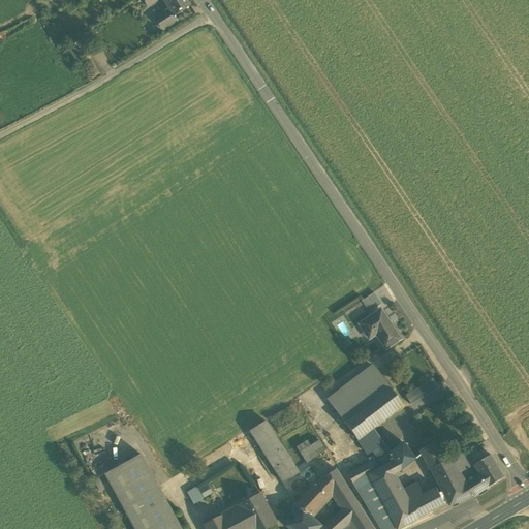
[(162,0),(170,11),(174,17),(175,16),(190,6),(186,0),(162,0)]
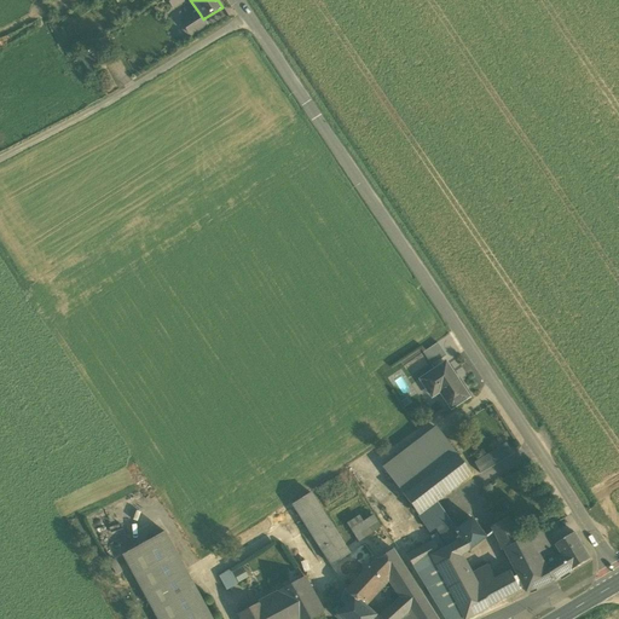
[(206,21),(204,18),(203,19),(200,13),(194,18),(191,15),(183,21),(190,32),(190,33),(191,35),(207,24),(204,21),(206,21)]
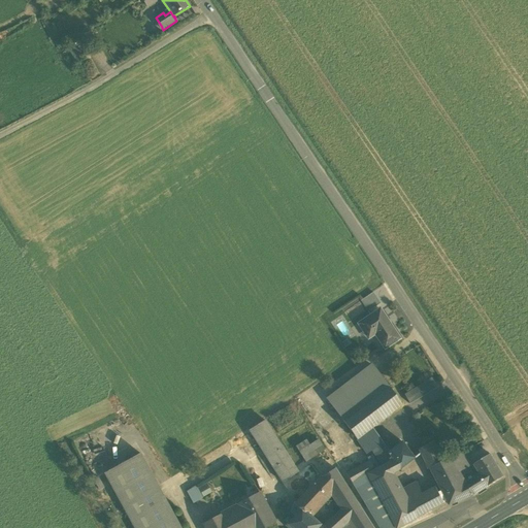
[(373,293),(361,301),(368,311),(381,303),(373,293)]
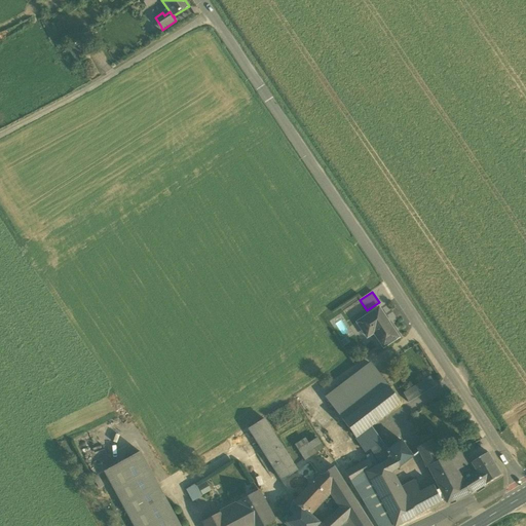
[(371,328),(384,347),(399,337),(379,308),(358,323),(365,333),(371,328)]
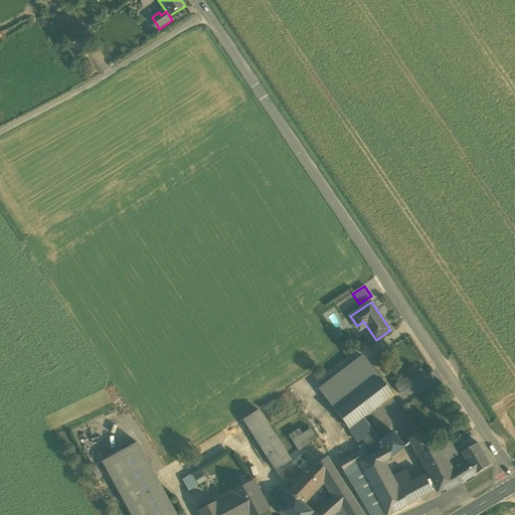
[(321,391),(335,409),(379,376),(366,357),(321,391)]
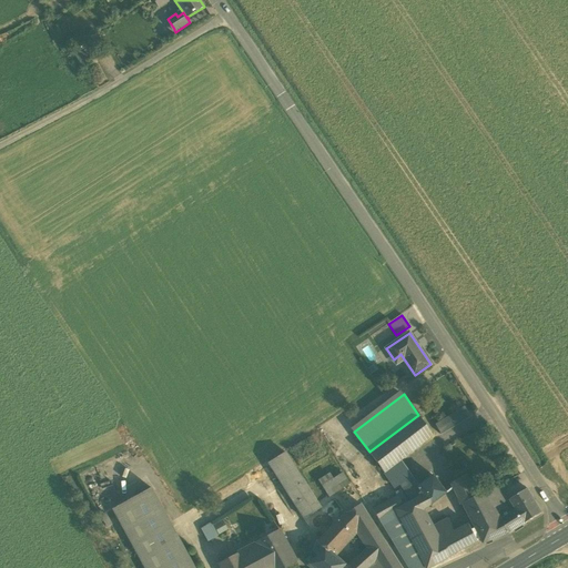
[(435,425),(440,435),(466,419),(470,417),(465,408),(435,425)]
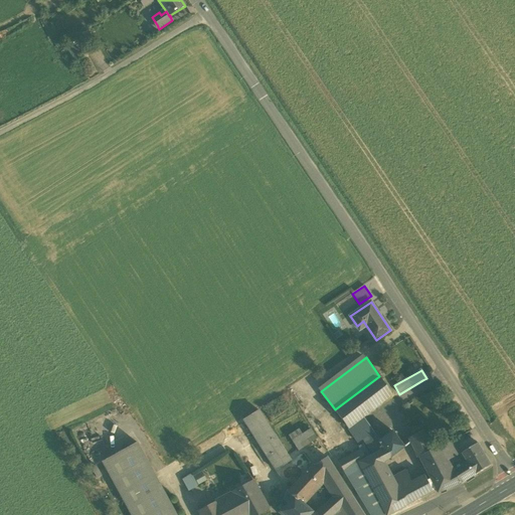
[(392,394),(379,376),(335,409),(353,436),(368,424),(363,418),(392,394)]
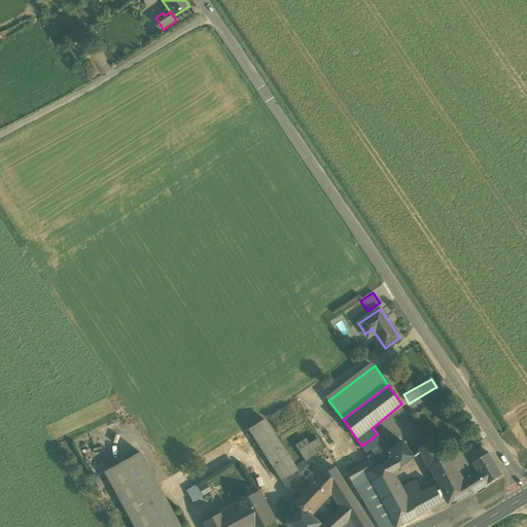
[(249,429),(282,482),(297,471),(265,420),(249,429)]
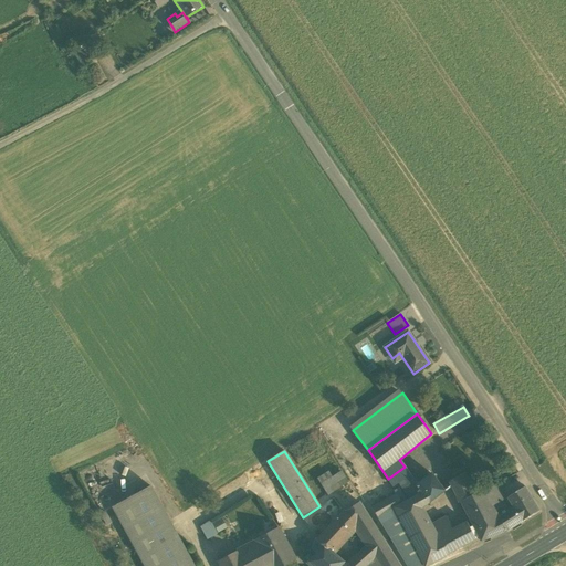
[(388,479),(394,486),(399,482),(410,474),(405,467),(388,479)]
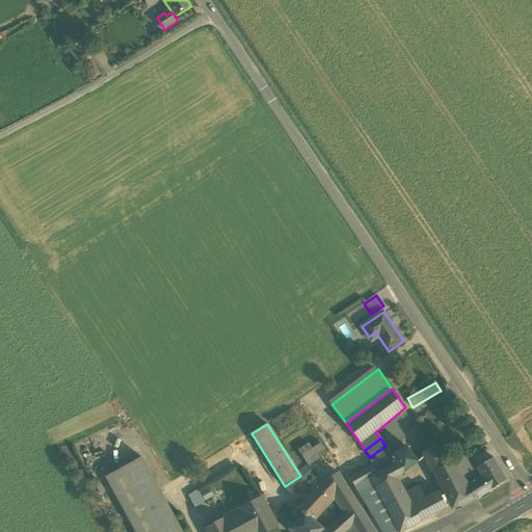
[(301,456),(308,466),(327,454),(321,444),(301,456)]
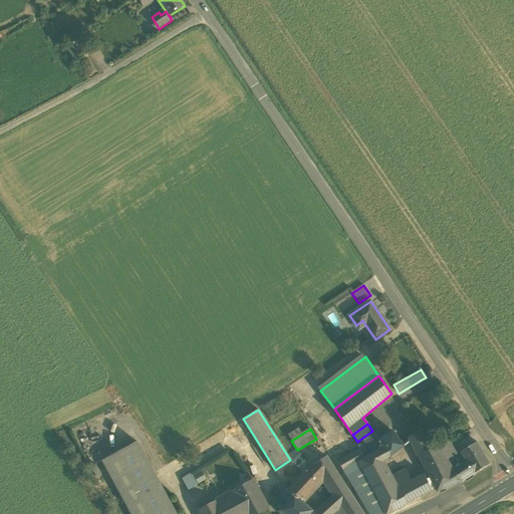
[(375,452),(381,462),(403,446),(392,430),(377,440),(372,431),(362,438),(372,454),(375,452)]
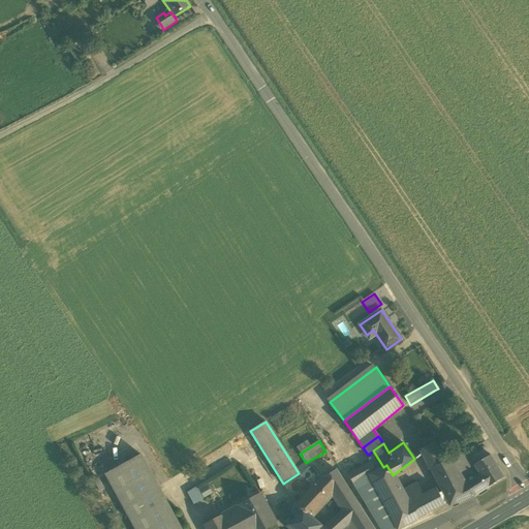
[(421,450),(431,470),(445,462),(435,442),(421,450)]
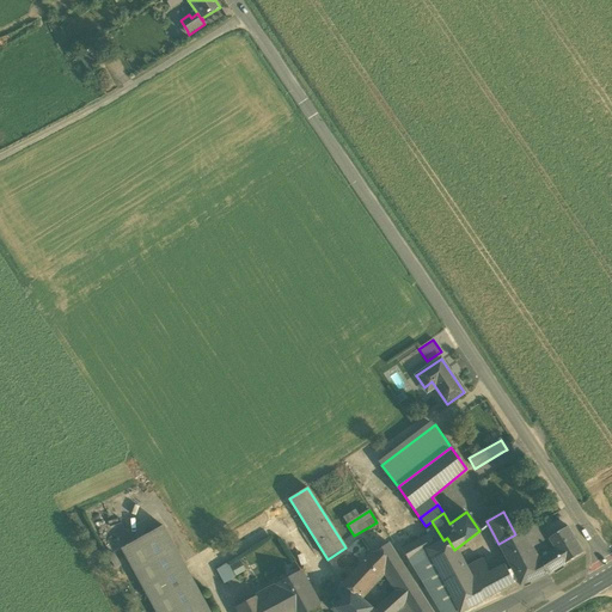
[(549,575),(562,567),(552,552),(540,560),(532,545),(548,534),(540,521),(499,544),(521,586),(549,574),(549,575)]
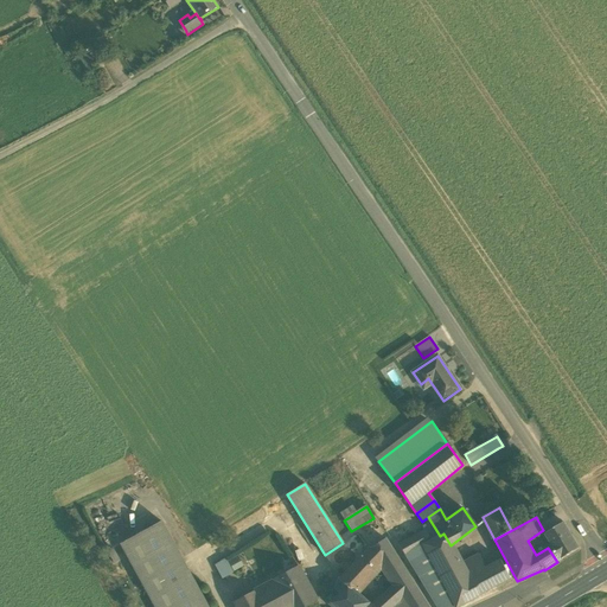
[(154,606),(208,606),(161,522),(120,544),(154,606)]
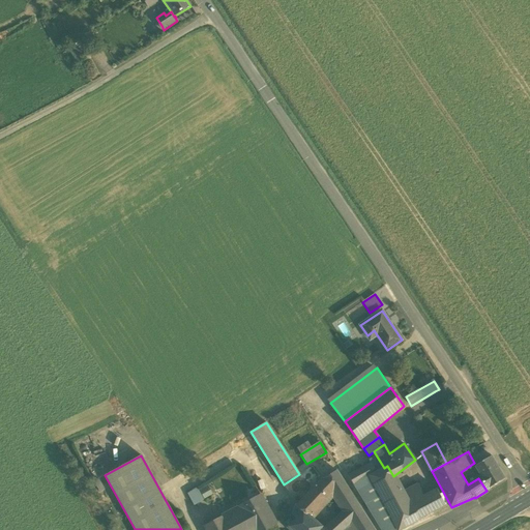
[(369,460),(371,463),(377,473),(382,470),(374,457),(369,460)]
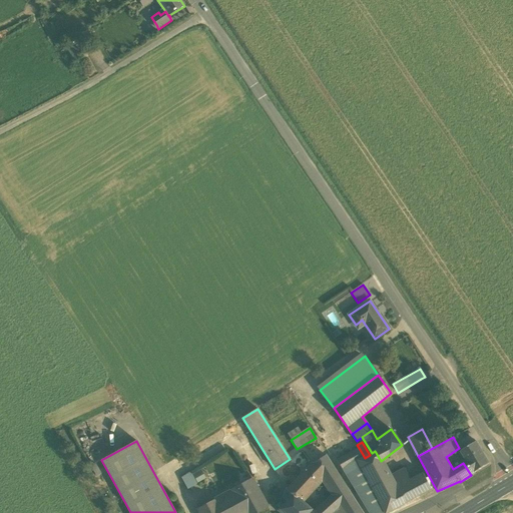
[(466,461),(463,463),(471,475),(490,464),(477,442),(461,452),(466,461)]
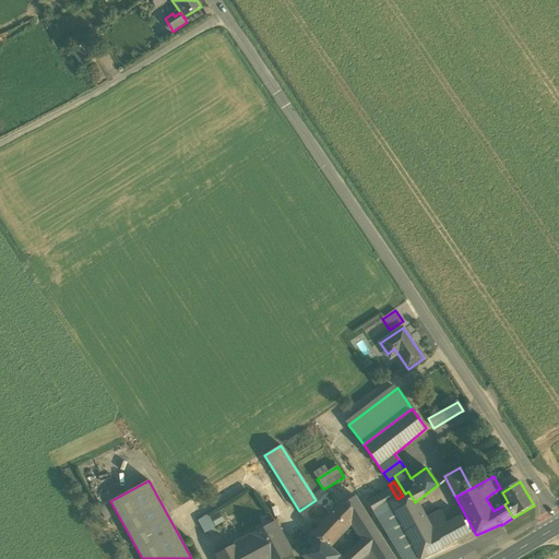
[(405,494),(403,496),(397,499),(391,488),(367,501),(401,558),(419,558),(403,524),(421,514),(415,502),(408,491),(405,494)]
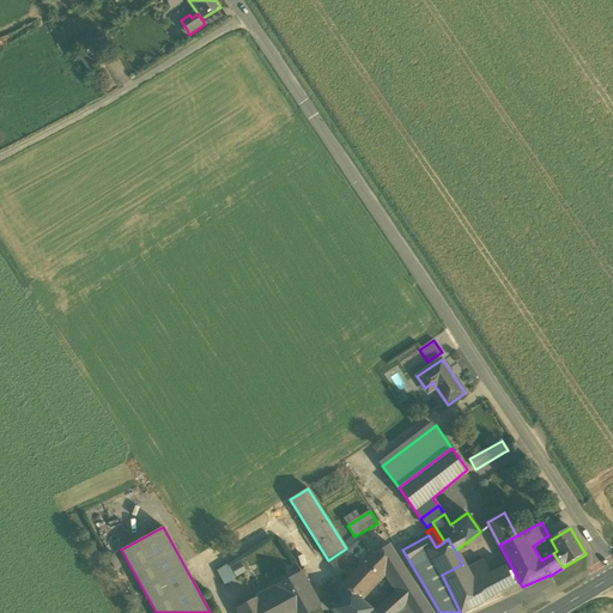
[(372,552),(341,586),(350,593),(351,592),(359,599),(384,572),(387,577),(404,566),(389,544),(374,554),(372,552)]
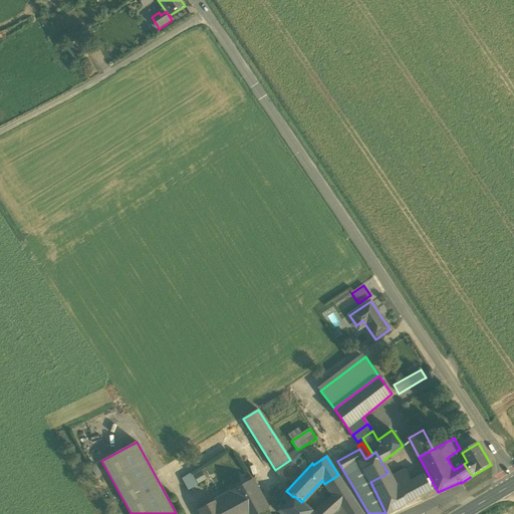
[(405,469),(390,477),(399,493),(414,485),(412,481),(405,469)]
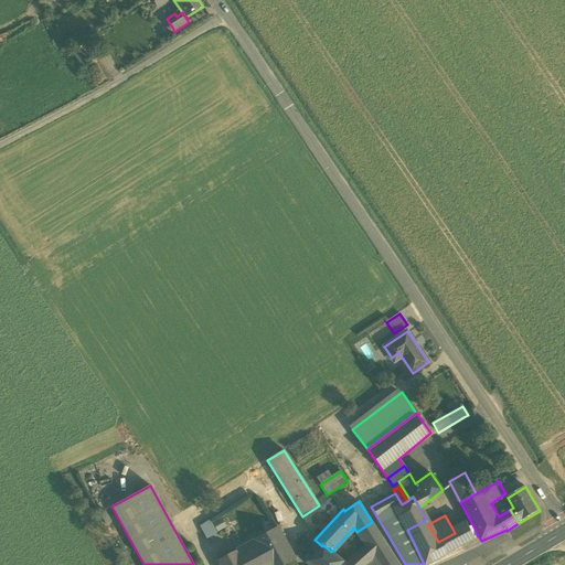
[(200,526),(206,539),(217,533),(210,520),(200,526)]
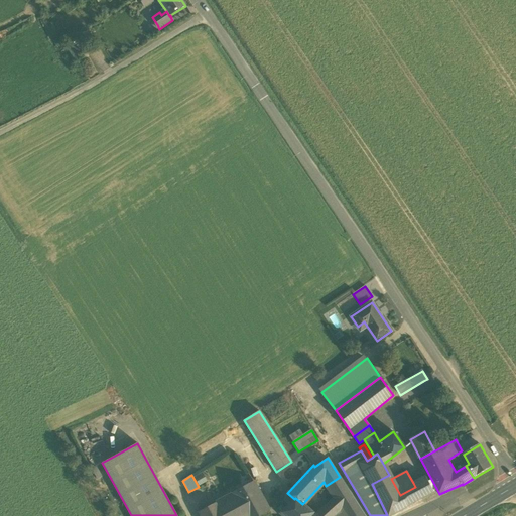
[(387,515),(421,498),(415,487),(400,495),(391,479),(389,475),(372,484),(387,515)]
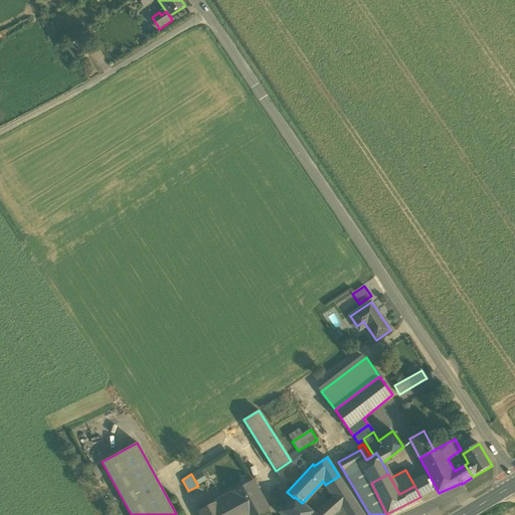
[(425,475),(412,482),(414,486),(420,483),(427,479),(425,475)]
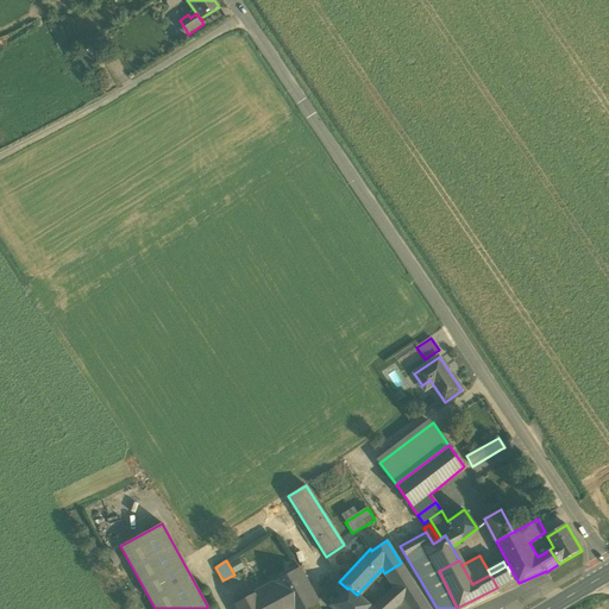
[(429,608),(401,563),(384,573),(394,588),(395,589),(402,601),(394,608),(393,608),(429,608)]
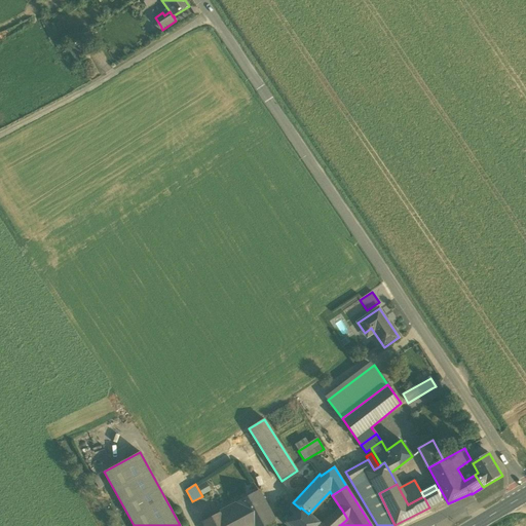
[(429,493),(436,504),(443,500),(437,489),(429,493)]
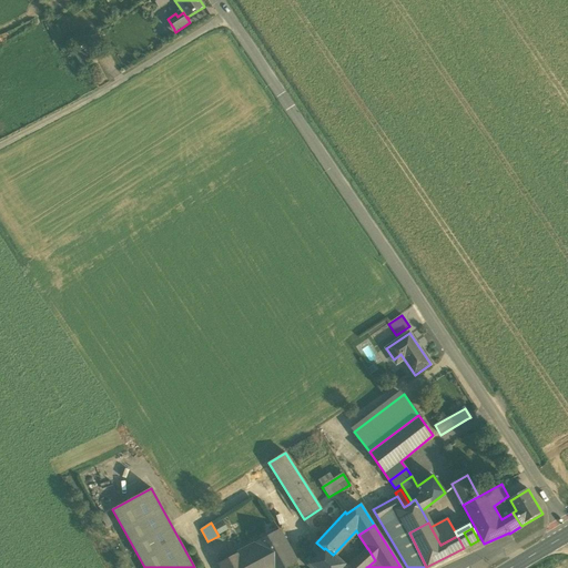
[(267,567),(285,567),(296,563),(280,530),(255,544),(267,567)]
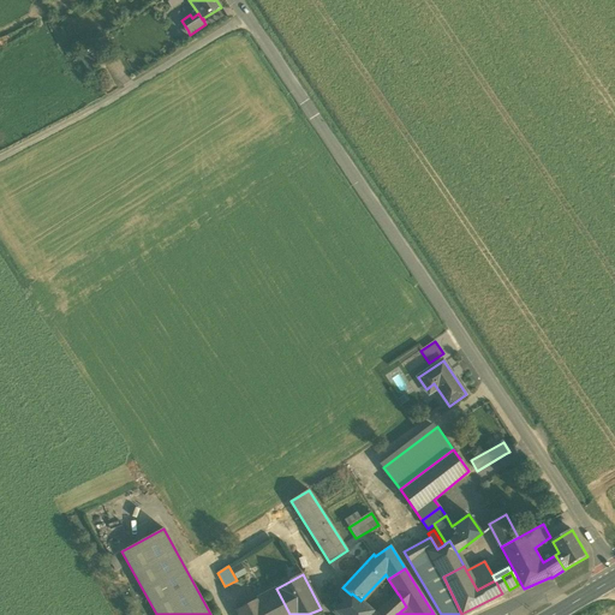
[(502,577),(495,580),(502,593),(509,590),(502,577)]
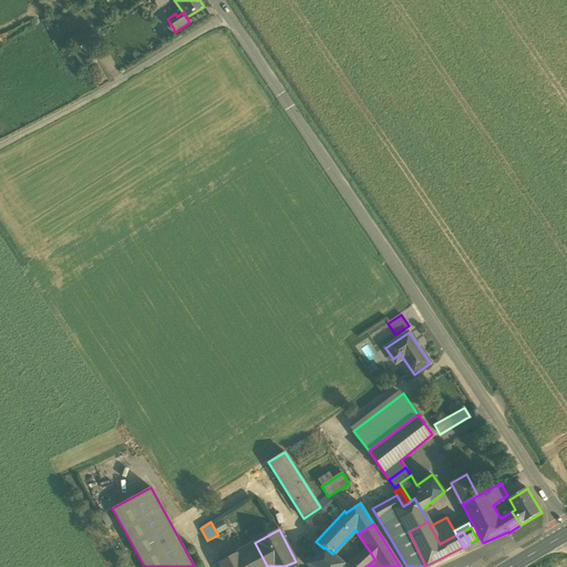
[(318,554),(323,548),(316,542),(312,550),(318,554)]
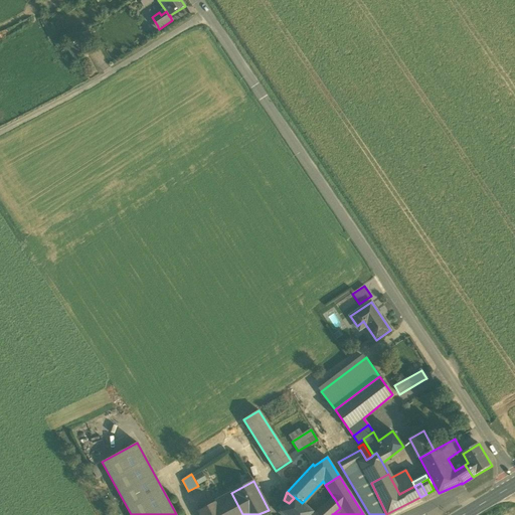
[(242,514),(231,493),(215,502),(221,514),(242,514)]
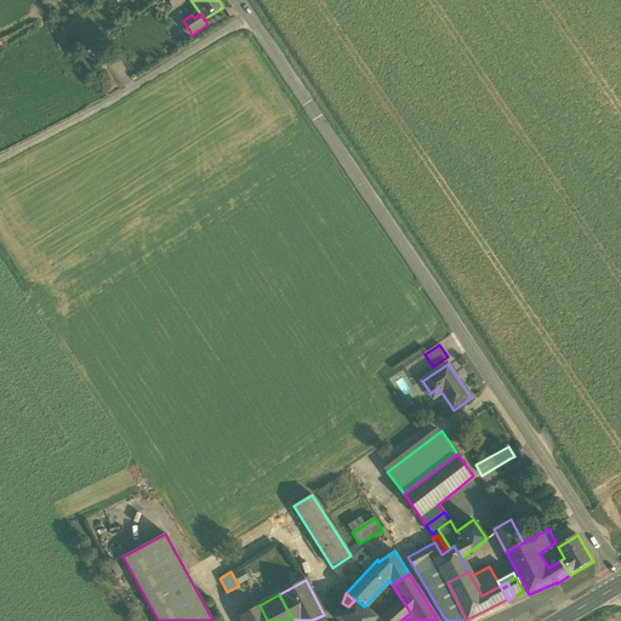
[(339,617),(342,620),(372,620),(376,617),(364,607),(355,599),(354,600),(348,607),(339,617)]
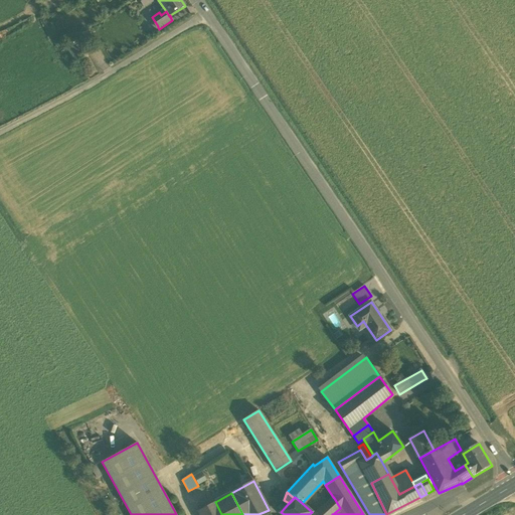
[(314,514),(332,514),(333,514),(340,508),(334,498),(314,514)]
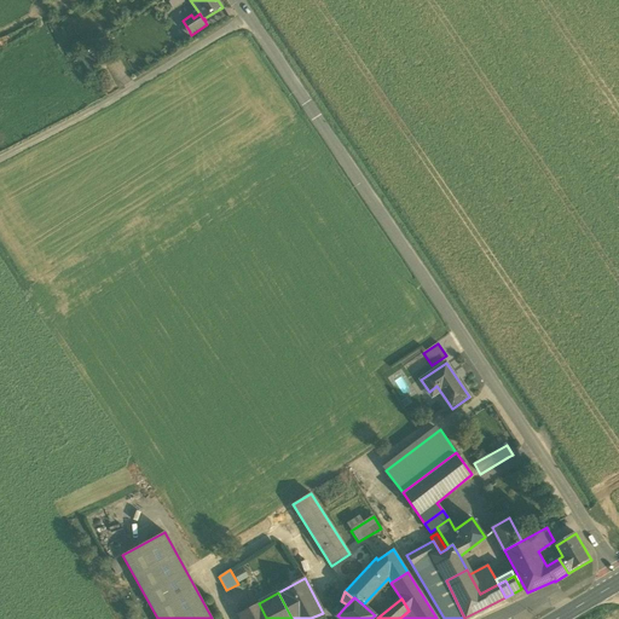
[(239,618),(266,618),(259,603),(237,614),(239,618)]
